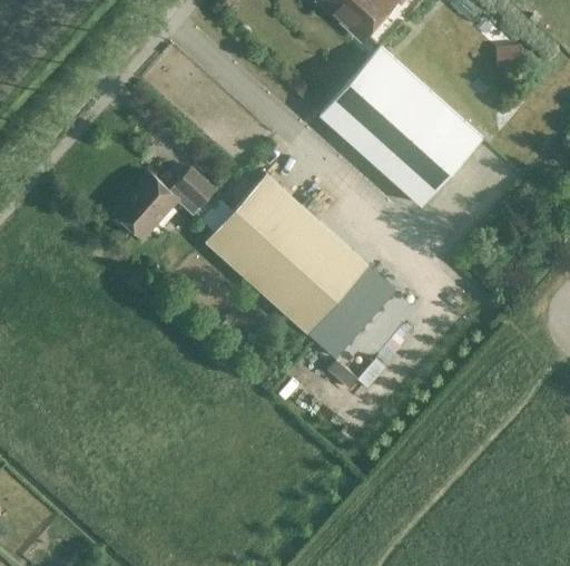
[(334,18),(345,27),(349,27),(351,25),(359,32),(369,21),(375,27),(393,6),(389,2),(391,0),(322,0),(335,11),(334,13),(334,18)]
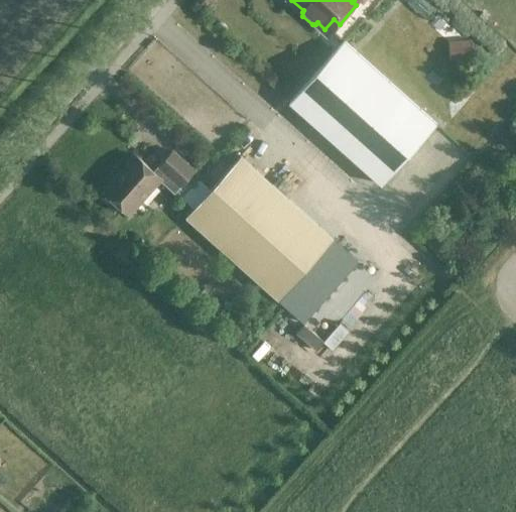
[(382,188),(436,127),(344,44),(288,105),(382,188)]
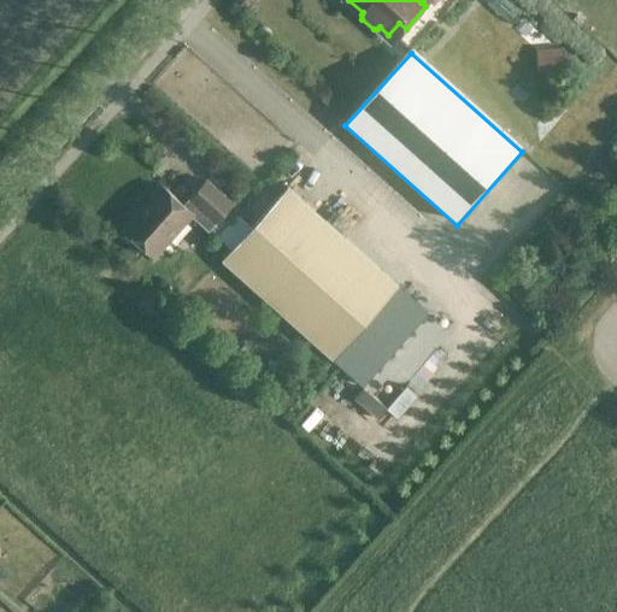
[(184,210),(160,189),(122,231),(154,260),(192,219),(209,234),(231,207),(206,184),(184,210)]
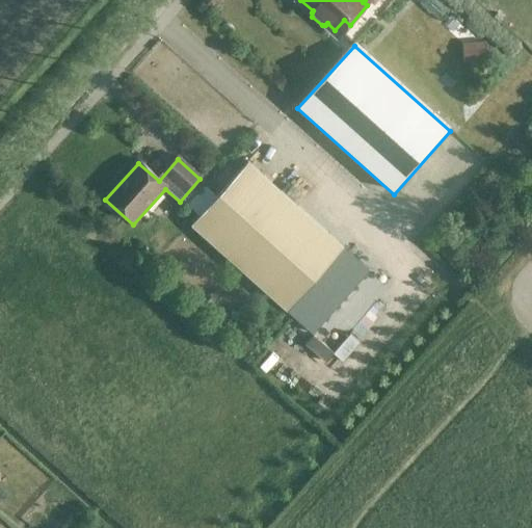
[(191,228),(313,336),(369,271),(247,164),(191,228)]
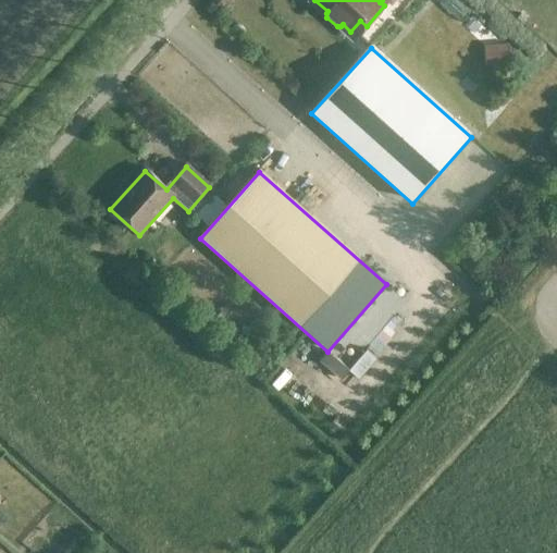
[(358,250),(364,261),(386,248),(380,236),(358,250)]
